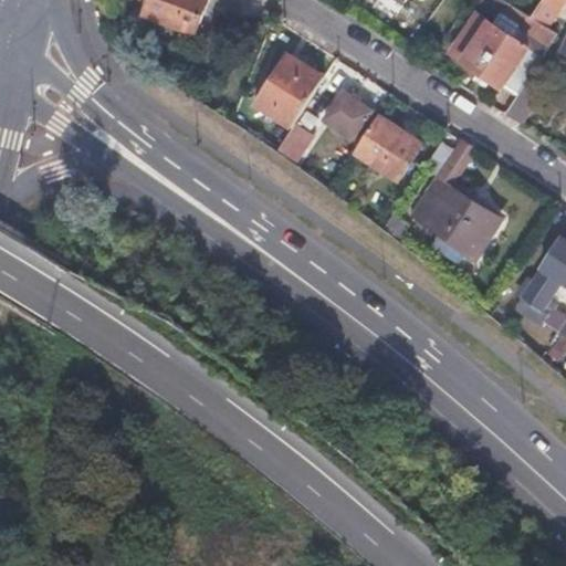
[(209,0),(152,0),(146,17),(195,37),(209,0)]
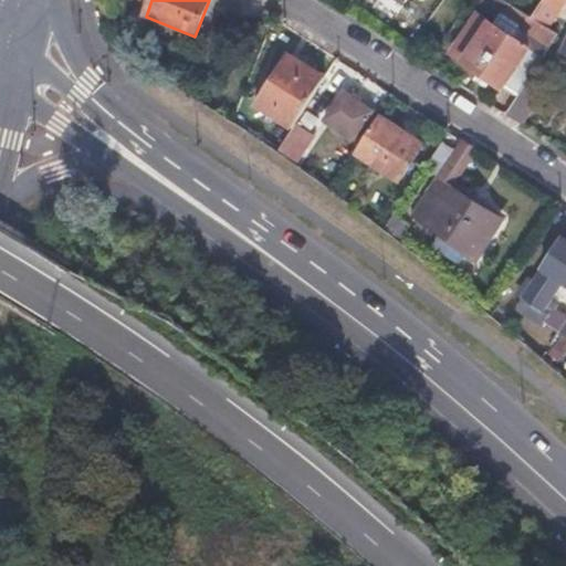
[(496,14),(532,38),(548,49),(556,35),(548,30),(530,18),(500,0),(472,0),(471,2),(493,18),(496,14)]
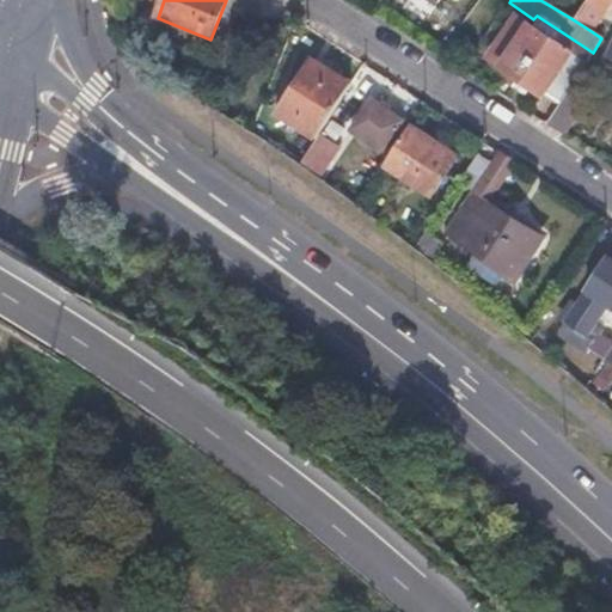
[(611,0),(586,0),(573,19),(593,32),(611,1),(611,0)]
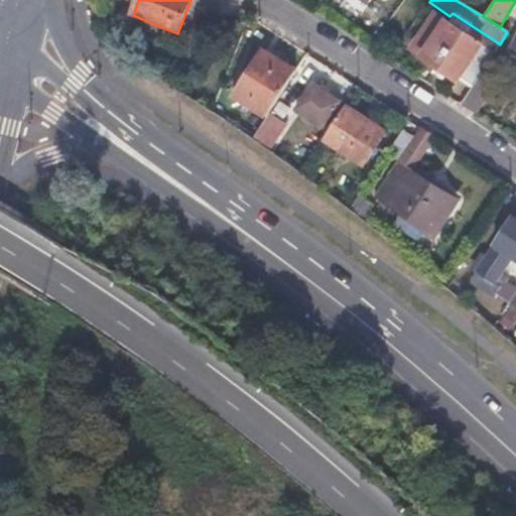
[(471,88),(482,71),(500,44),(485,34),(478,44),(436,16),(413,50),(459,81),(459,80),(471,88)]
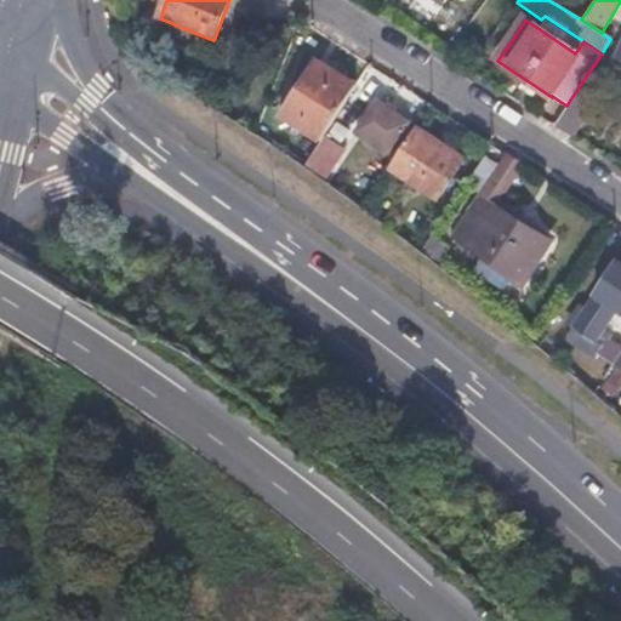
[(280,117),(322,142),(358,86),(315,61),(280,117)]
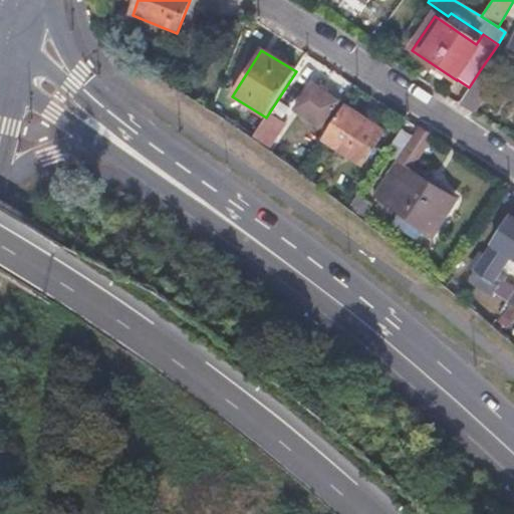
[(493,79),(480,70),(469,87),(465,93),(478,102),(493,79)]
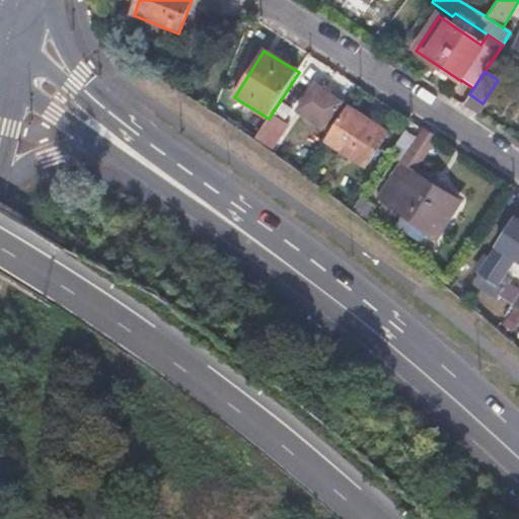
[(317,85),(297,112),(321,130),(342,102),(317,85)]
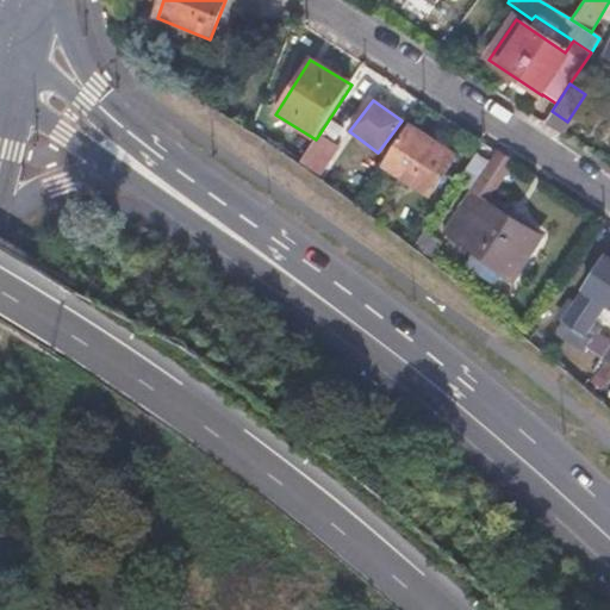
[(408,125),(381,166),(428,197),(455,156),(408,125)]
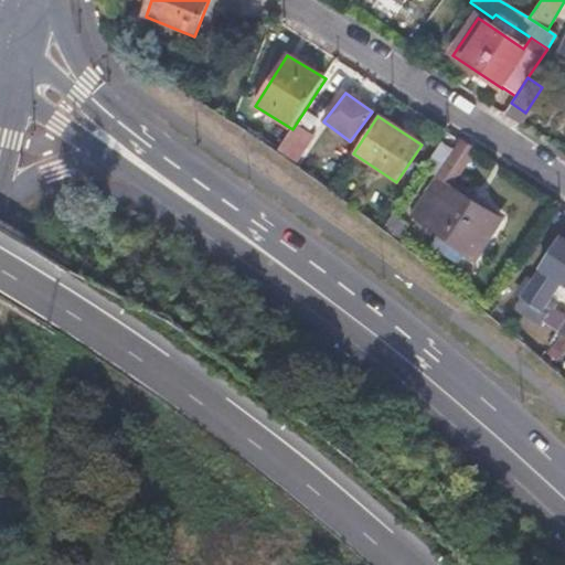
[(436,179),(412,216),(478,259),(502,221),(436,179)]
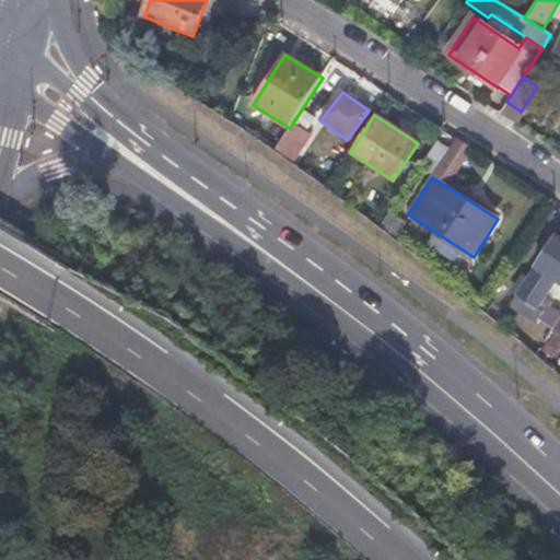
[(553,329),(559,318),(559,313),(549,305),(552,301),(545,295),(559,272),(543,260),(512,304),(538,322),(539,319),(553,329)]
